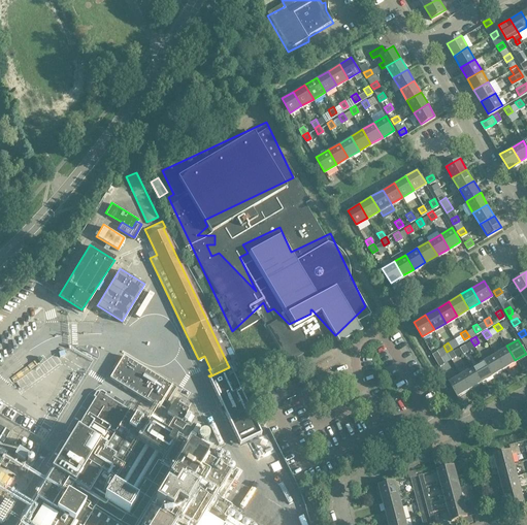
[(463,352),(467,349),(464,343),(459,346),(463,352)]
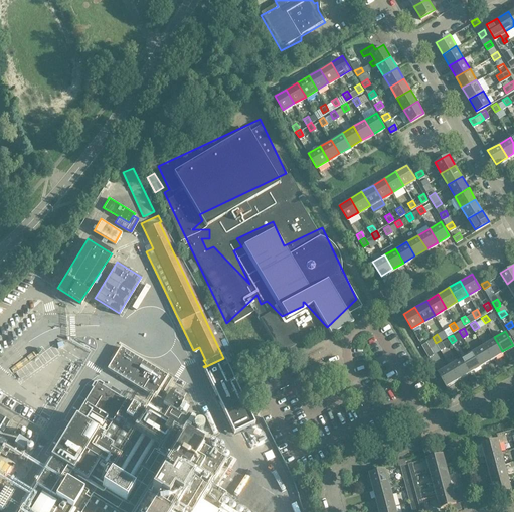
[(494,337),(483,344),(491,358),(502,351),(494,337)]
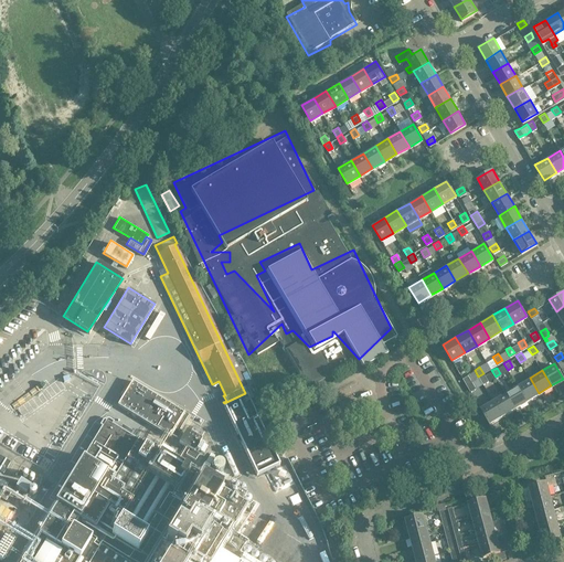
[(482,383),(487,380),(483,373),(478,377),(482,383)]
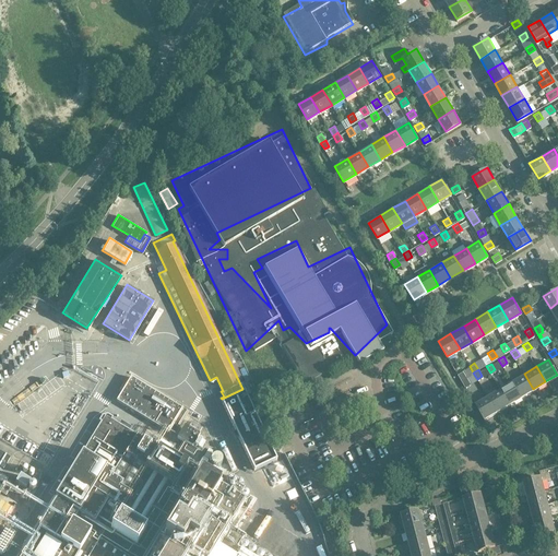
[(456,374),(461,380),(465,377),(462,370),(456,374)]
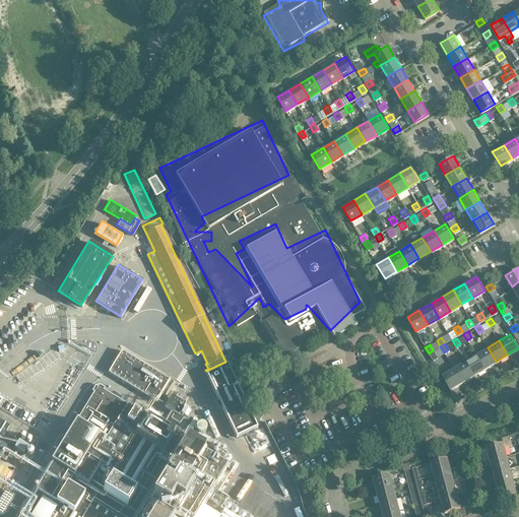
[(108,370),(155,399),(170,378),(121,347),(108,370)]
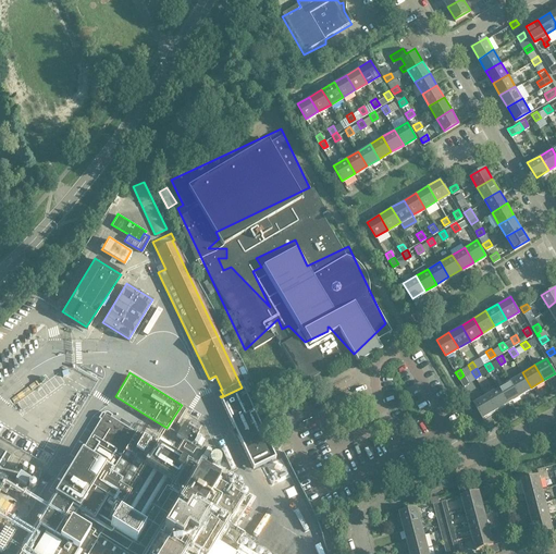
[(531,388),(522,372),(509,380),(519,395),(531,388)]
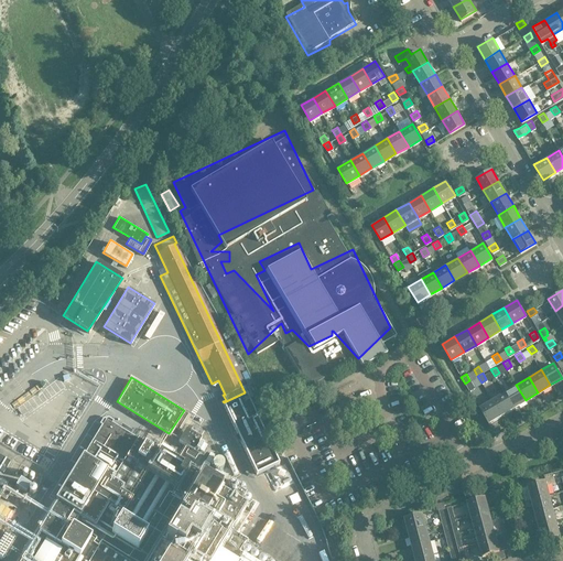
[(468,389),(474,387),(469,380),(465,384),(468,389)]
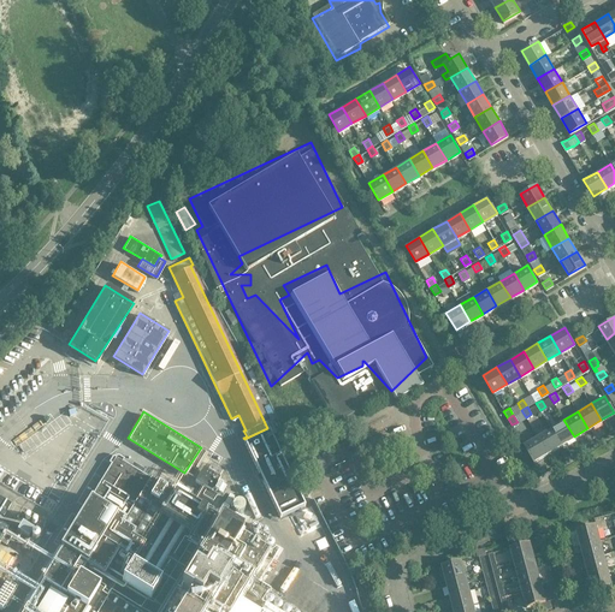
[(574,437),(563,420),(550,427),(560,444),(574,437)]
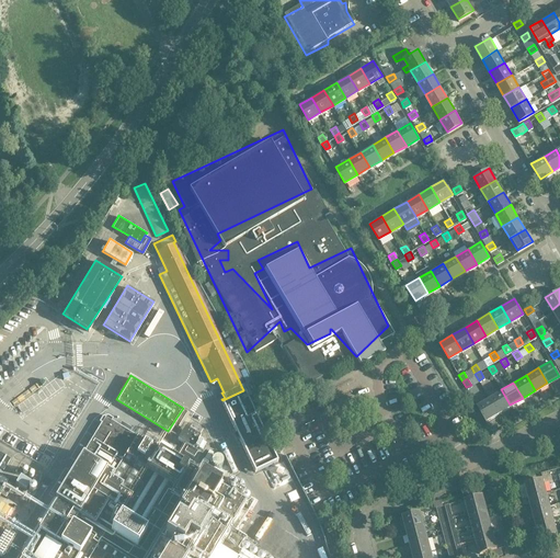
[(243,389),(243,390),(223,400),(221,400),(253,469),(276,458),(243,389)]
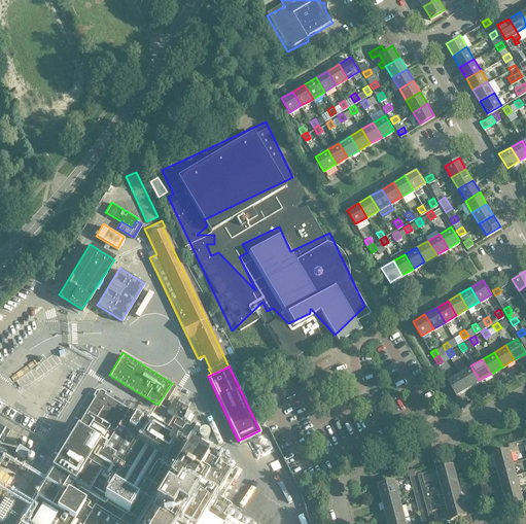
[(459,373),(467,387),(479,380),(470,365),(459,373)]
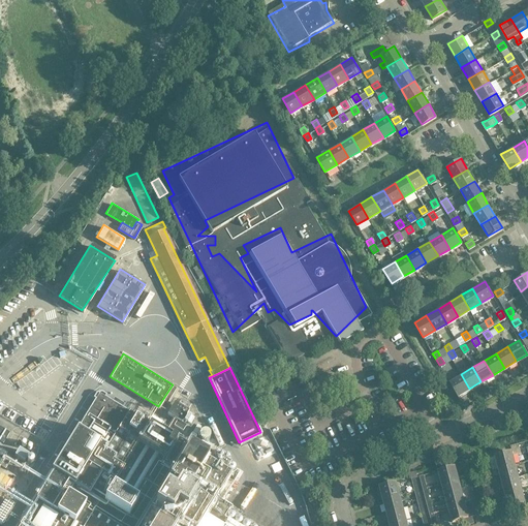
[(469,389),(461,374),(449,381),(458,396),(469,389)]
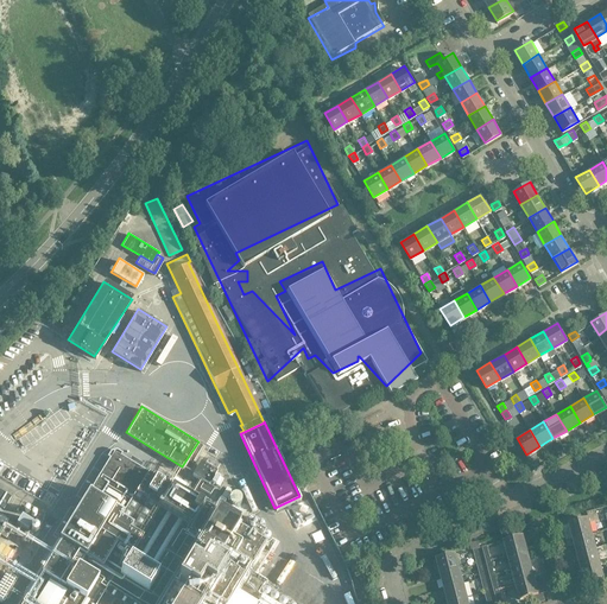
[(226,603),(236,589),(265,540),(236,523),(238,521),(219,509),(217,512),(145,466),(114,446),(97,474),(87,491),(86,490),(58,536),(61,539),(21,602),(23,603),(21,603),(226,603)]
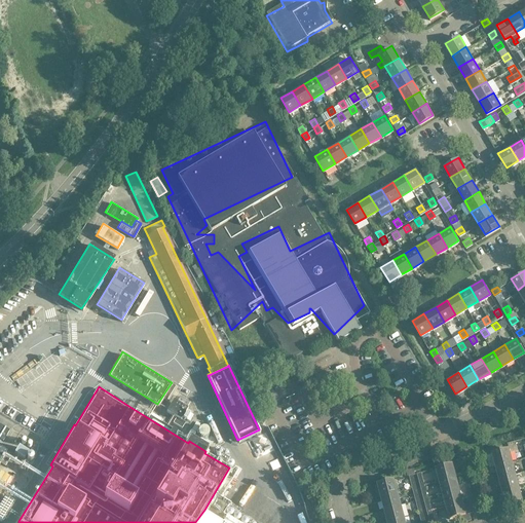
[(173,399),(165,410),(179,418),(186,407),(185,406),(188,401),(179,395),(176,401),(173,399)]
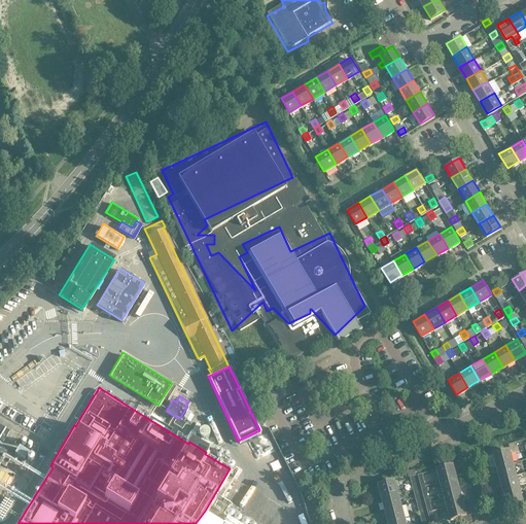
[(0,437),(3,439),(9,428),(0,422),(0,437)]
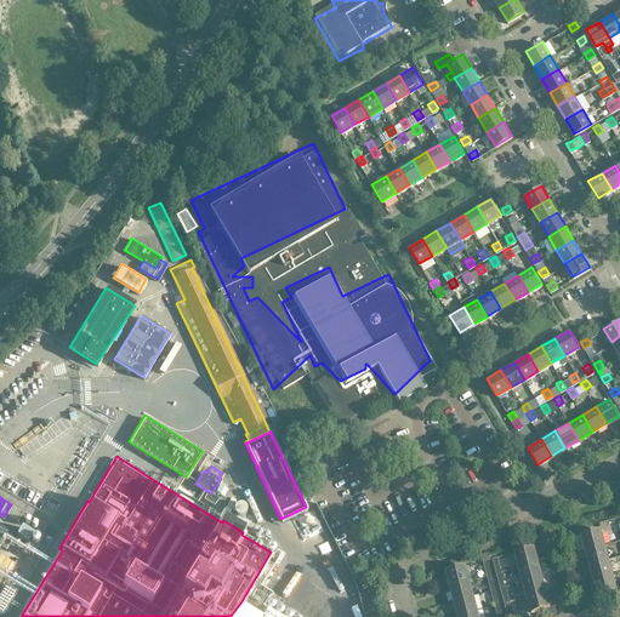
[(10,513),(7,520),(20,525),(23,518),(10,513)]
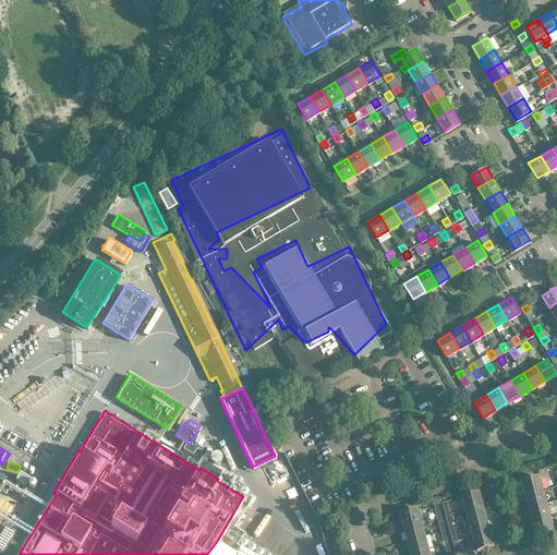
[(19,472),(14,480),(24,486),(28,479),(19,472)]
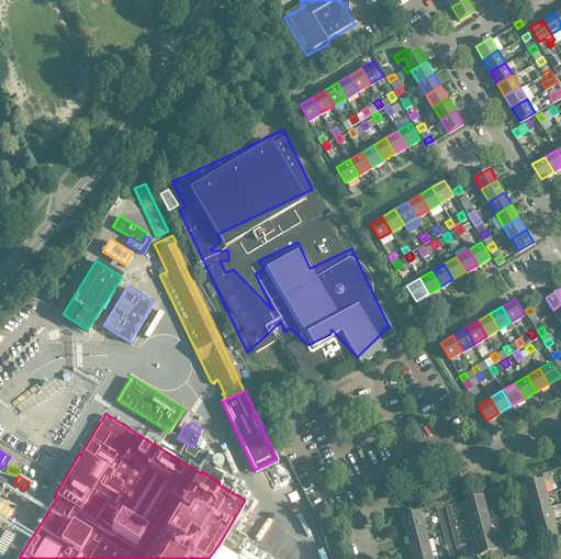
[(528,495),(546,491),(542,477),(524,482),(528,495)]
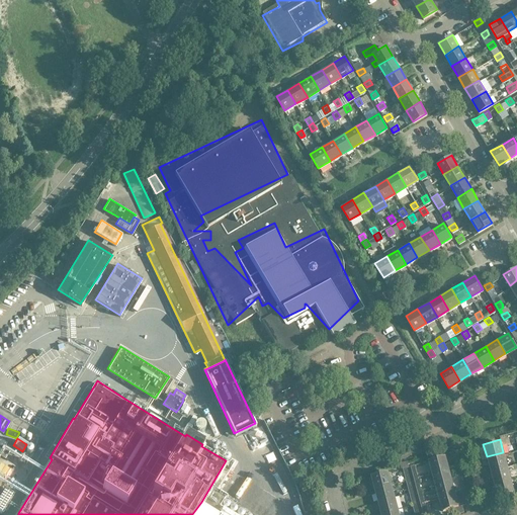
[(6,445),(0,442),(0,455),(4,457),(9,448),(6,446),(6,445)]
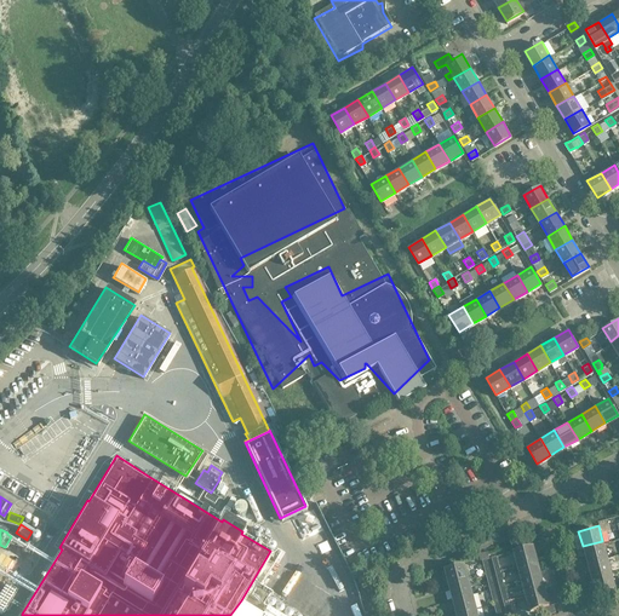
[(602,541),(583,546),(586,560),(606,556),(602,541)]
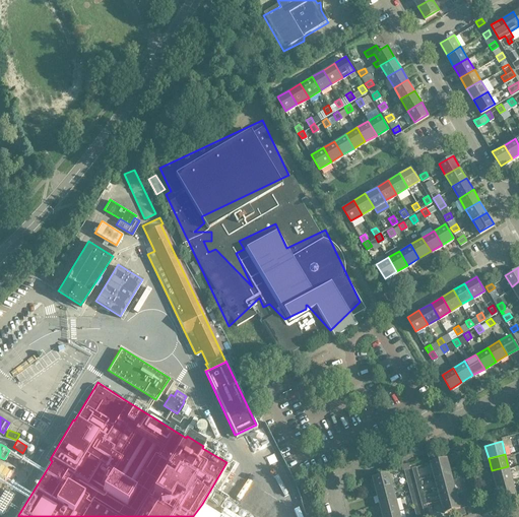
[(433,473),(449,468),(446,456),(430,460),(433,473)]
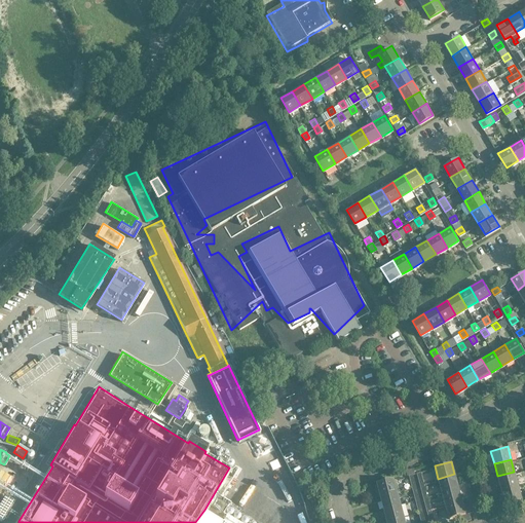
[(411,486),(415,485),(412,473),(414,472),(412,468),(405,470),(406,474),(402,475),(403,478),(409,476),(411,486)]
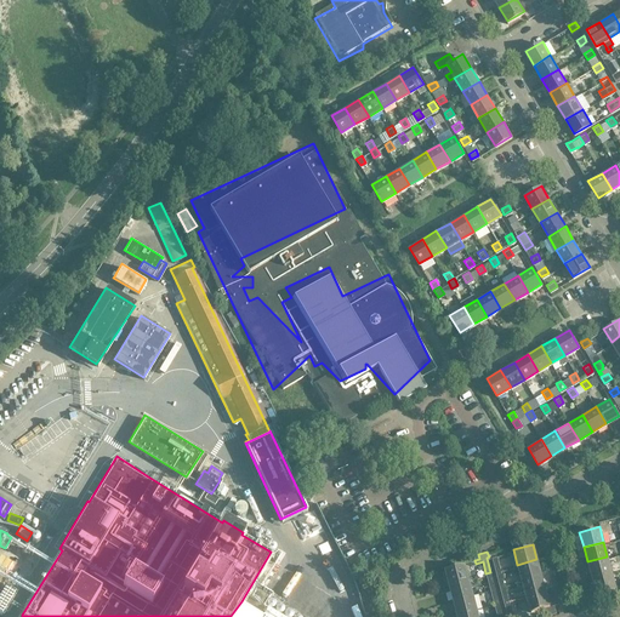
[(607,556),(587,561),(591,576),(610,571),(607,556)]
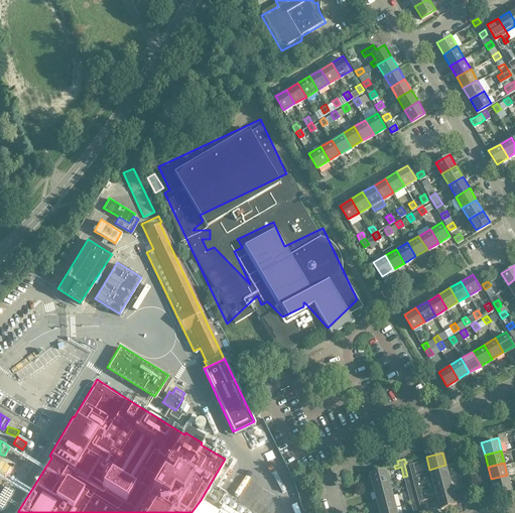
[(445,465),(429,470),(432,482),(449,477),(445,465)]
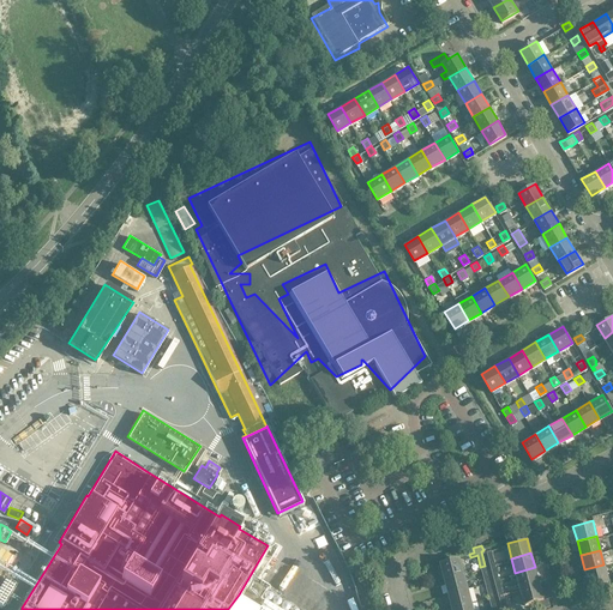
[(443,577),(462,572),(458,556),(439,561),(443,577)]
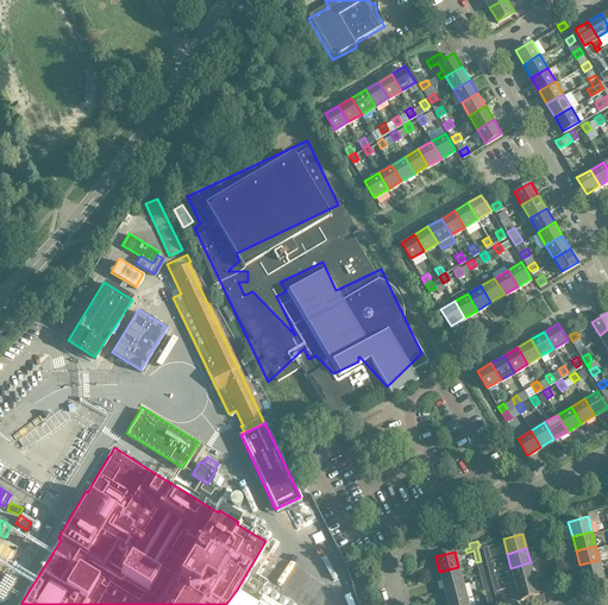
[(599,560),(580,565),(584,580),(603,575),(599,560)]
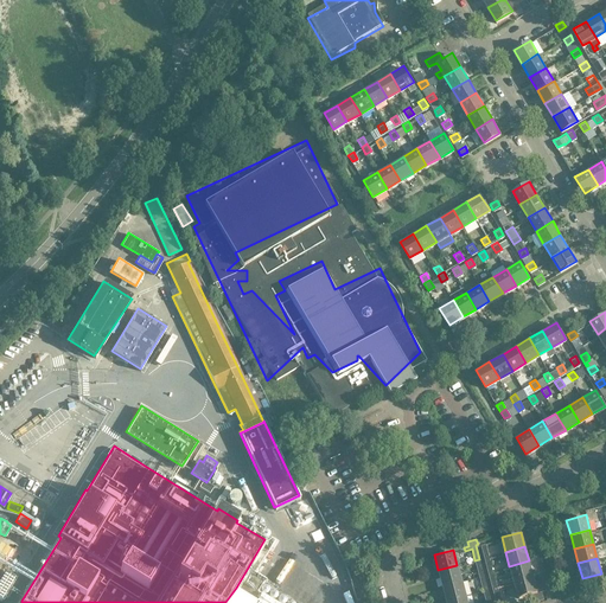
[(529,560),(509,566),(514,581),(533,576),(529,560)]
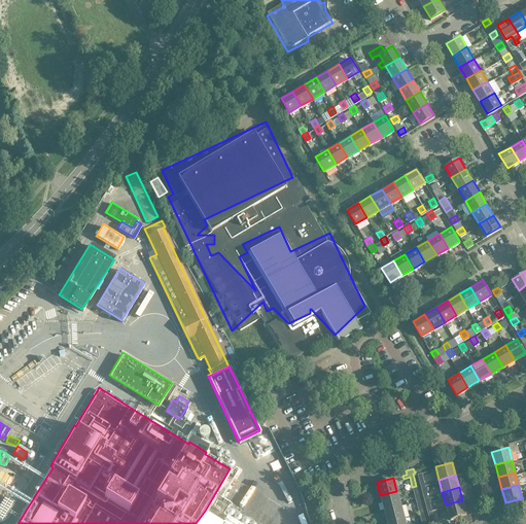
[(396,491),(380,495),(384,508),(400,503),(396,491)]
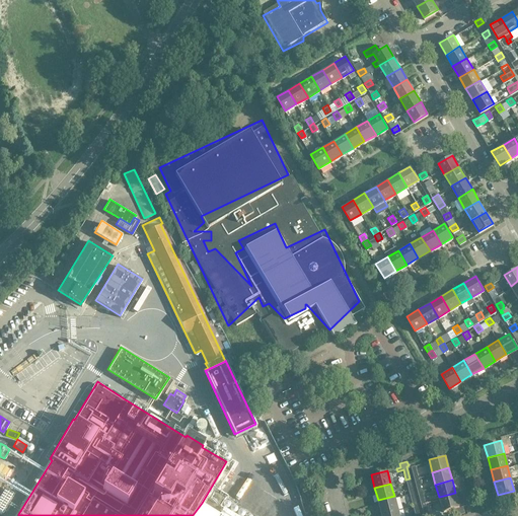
[(455,493),(439,497),(442,509),(458,505),(455,493)]
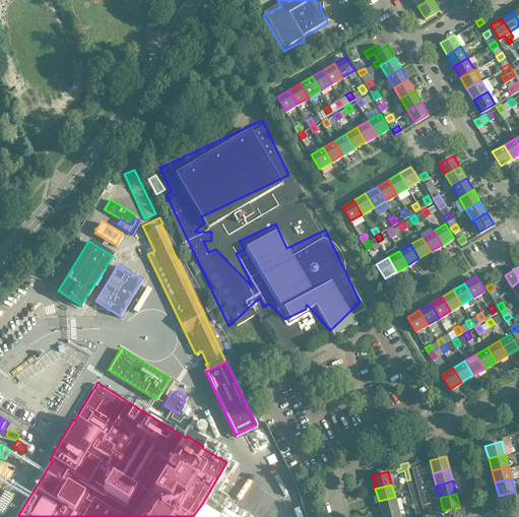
[(395,497),(379,501),(382,513),(398,509),(395,497)]
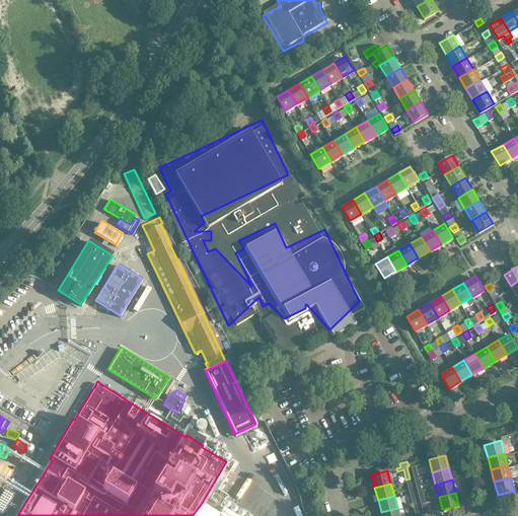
[(236,515),(222,508),(217,513),(202,503),(193,515),(236,515)]
